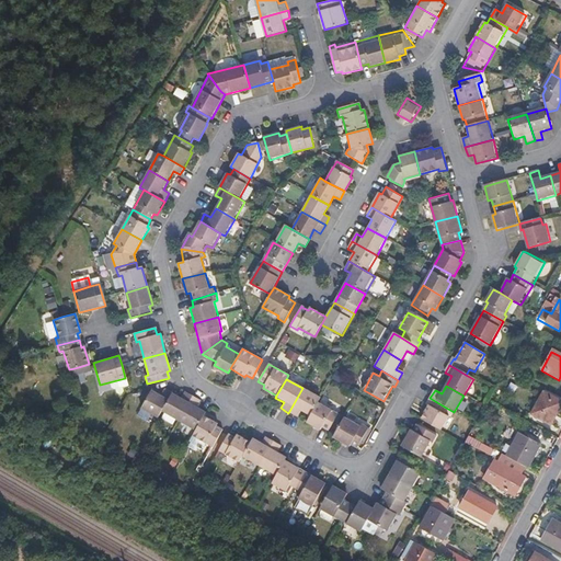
[(319,398),(302,388),(288,413),(297,418),(300,411),(309,415),(317,402),(319,398)]
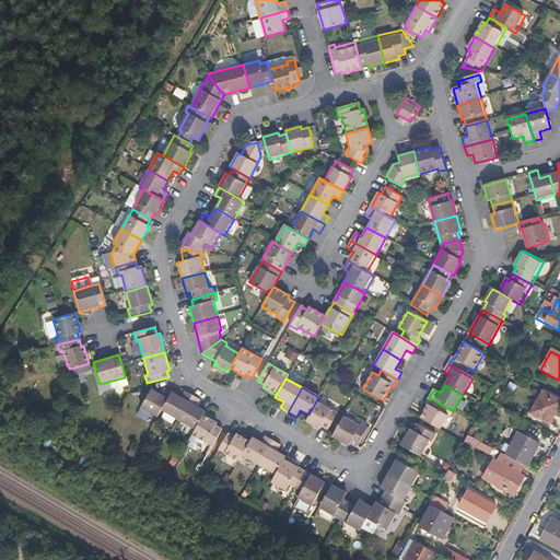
[(159,394),(149,388),(138,408),(155,418),(160,411),(171,393),(163,388),(159,394)]
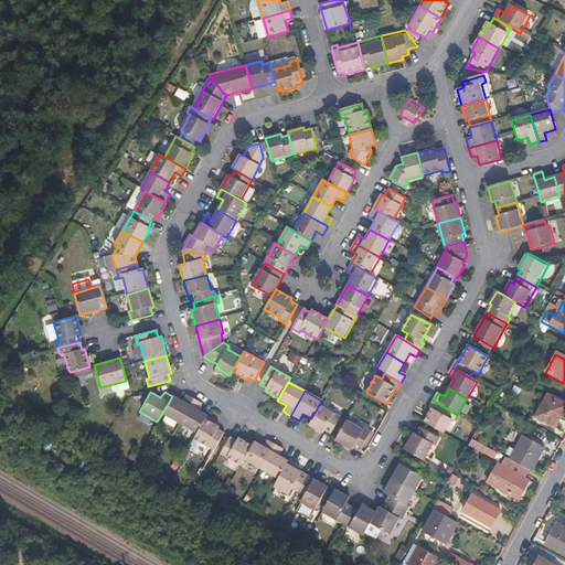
[(181,402),(172,396),(161,415),(179,424),(193,400),(185,395),(181,402)]
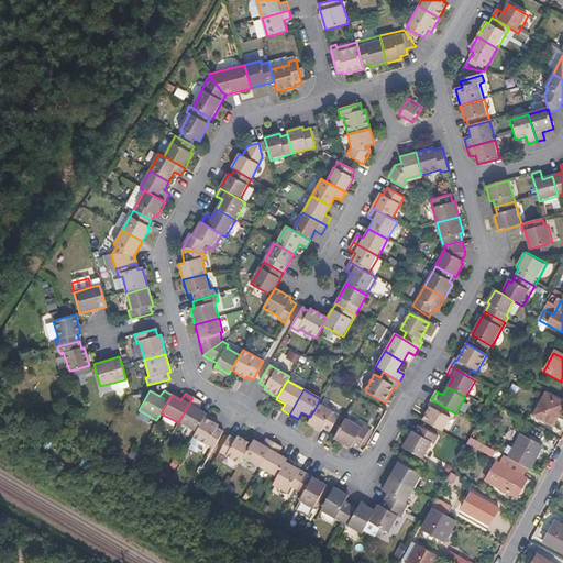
[(562,405),(562,403),(544,394),(532,416),(552,427),(562,405)]
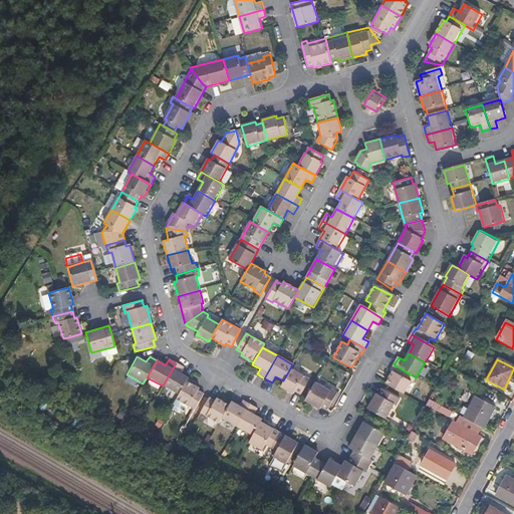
[(183,367),(176,363),(163,386),(179,395),(186,381),(188,378),(180,373),(183,367)]
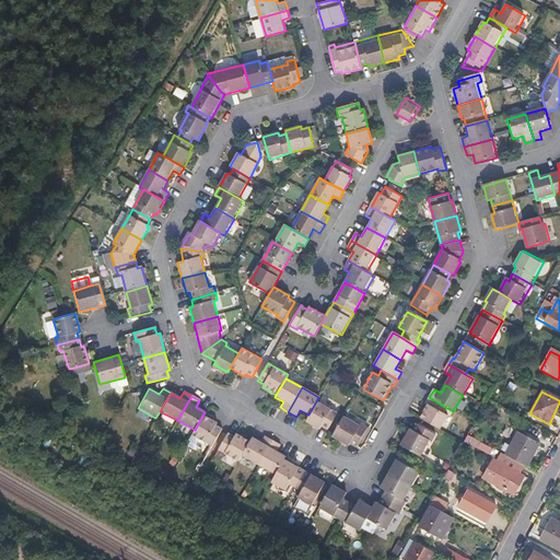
[(426,405),(428,406),(420,419),(440,431),(448,416),(443,412),(445,407),(429,397),(426,405)]
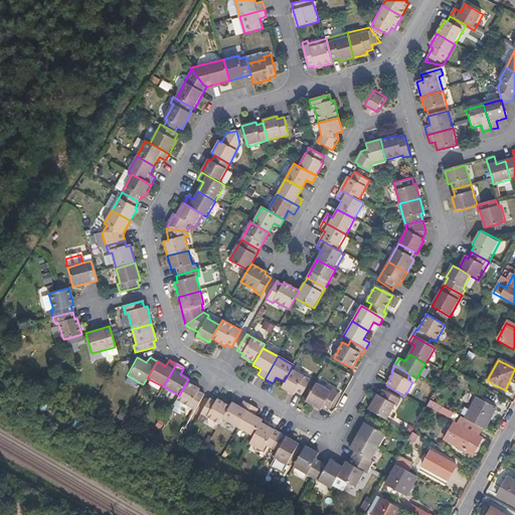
[(308,379),(291,369),(284,381),(281,387),(293,395),(295,392),(300,395),(308,379)]
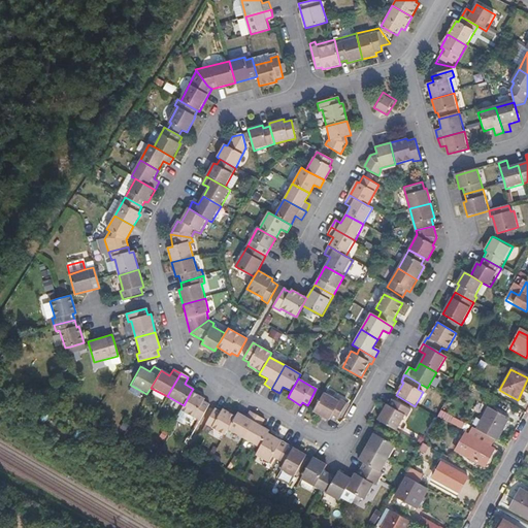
[(191,392),(184,405),(179,410),(199,422),(208,406),(202,403),(203,400),(191,392)]
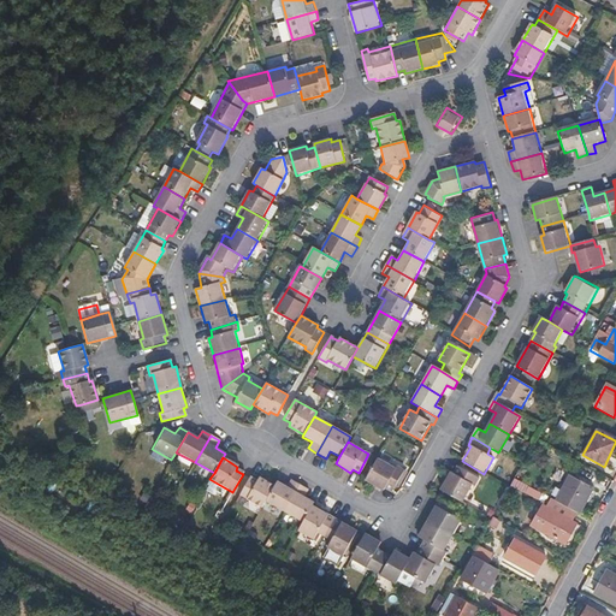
[(394,468),(377,457),(366,477),(363,480),(383,491),(384,489),(391,492),(403,469),(396,466),(394,468)]
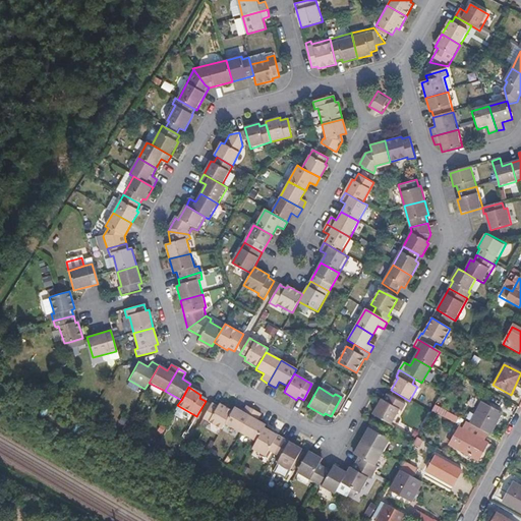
[(383,401),(381,400),(372,415),(375,417),(392,426),(400,411),(402,413),(406,406),(388,396),(387,395),(383,401)]
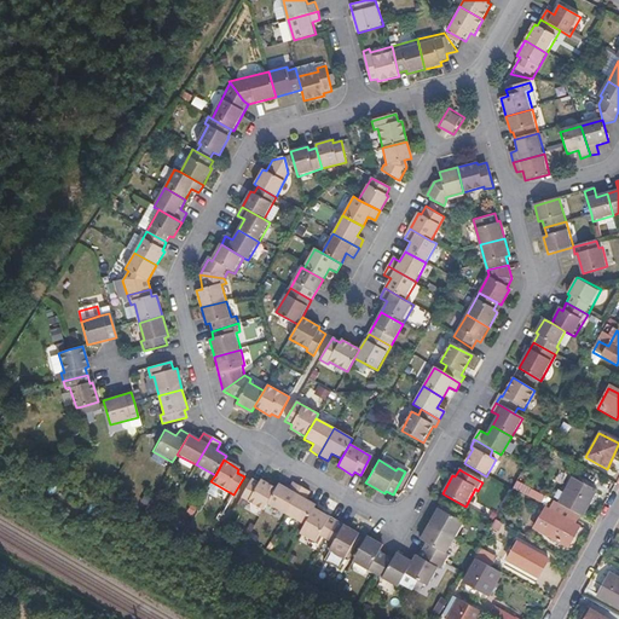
[(595,490),(571,478),(557,503),(579,515),(582,516),(595,490)]
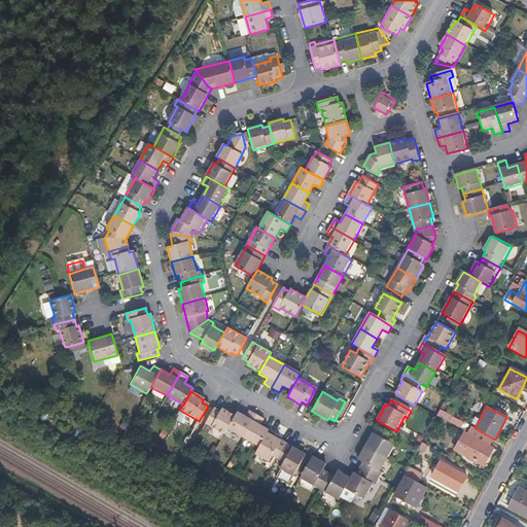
[(220,412),(213,409),(204,424),(223,435),(226,429),(234,416),(221,409),(220,412)]
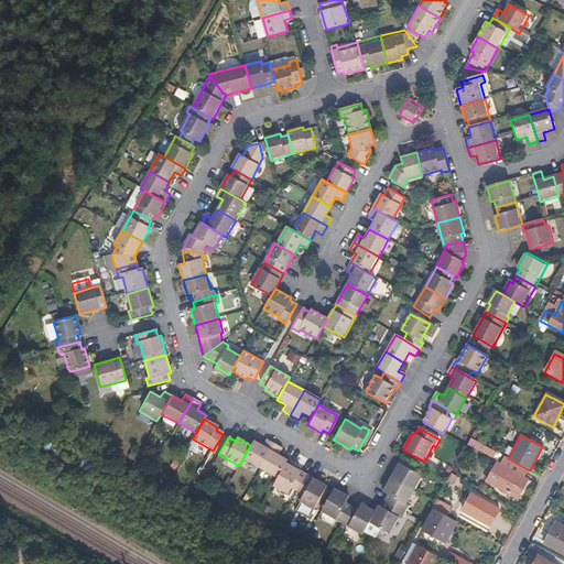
[(252,441),(250,445),(242,459),(260,468),(273,445),(266,441),(262,446),(252,441)]
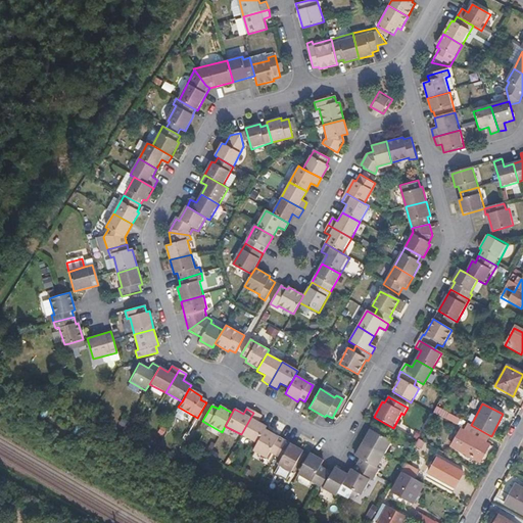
[(260,417),(253,413),(241,434),(256,443),(264,430),(266,427),(257,423),(260,417)]
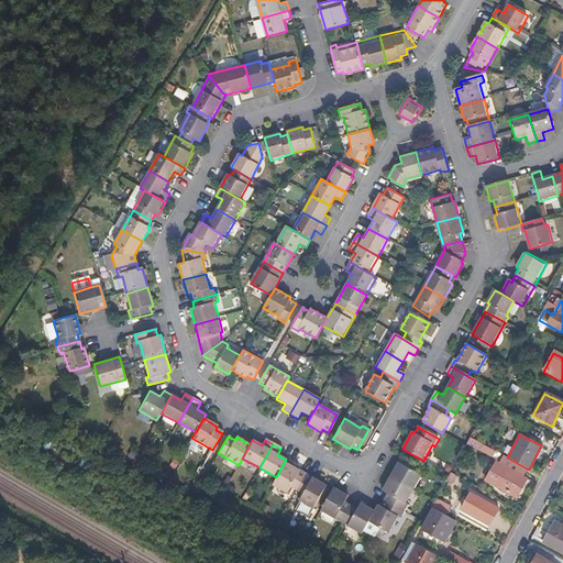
[(481,444),(478,449),(492,456),(494,451),(481,444)]
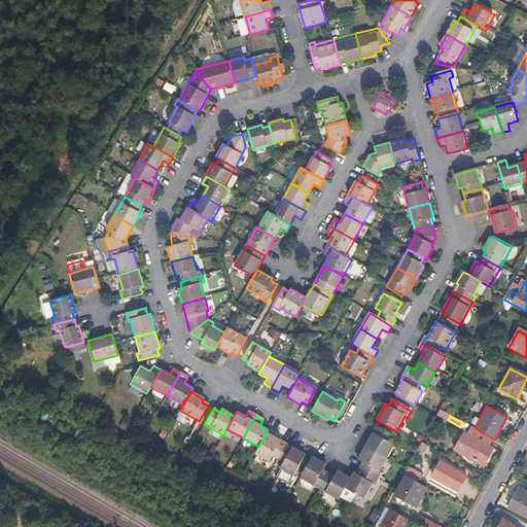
[(393,435),(377,426),(365,447),(387,460),(395,445),(390,442),(393,435)]
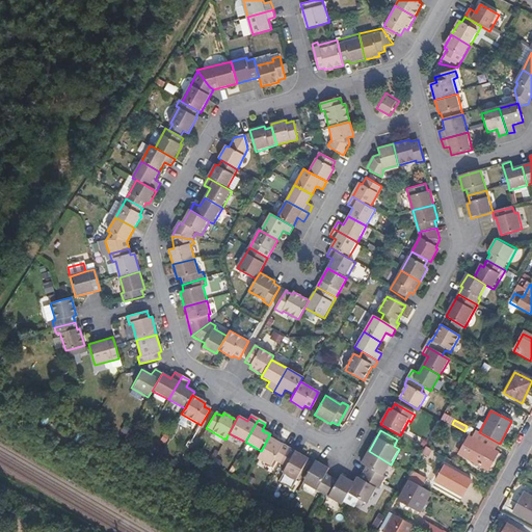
[(472,440),(468,437),(458,454),(486,470),(496,453),(494,451),(498,443),(479,432),(477,431),(472,440)]
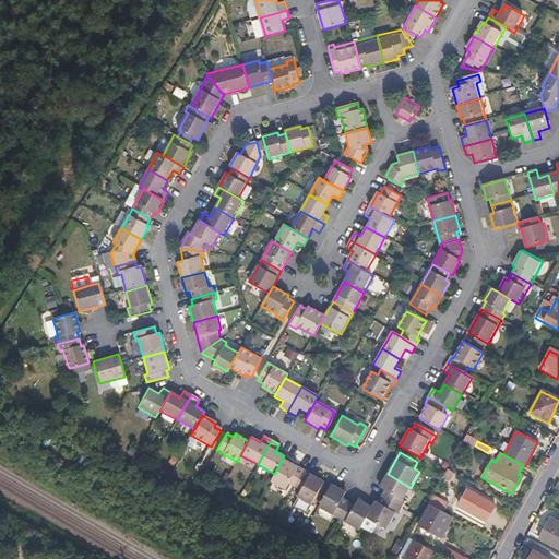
[(302,472),(282,460),(274,474),(271,479),(286,487),(289,482),(295,485),(302,472)]
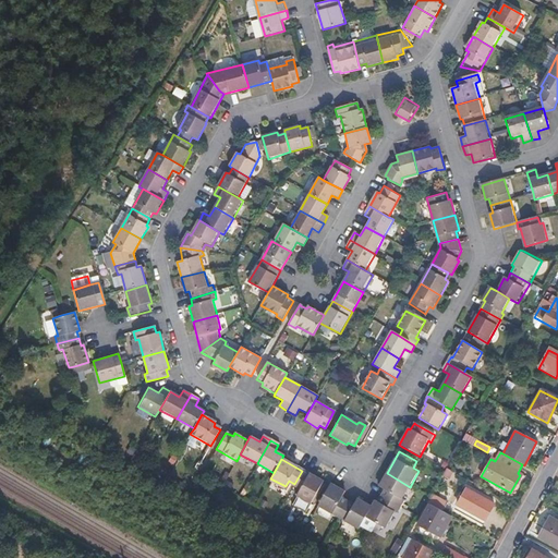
[(302,471),(294,484),(300,487),(296,493),(312,501),(323,483),(302,471)]
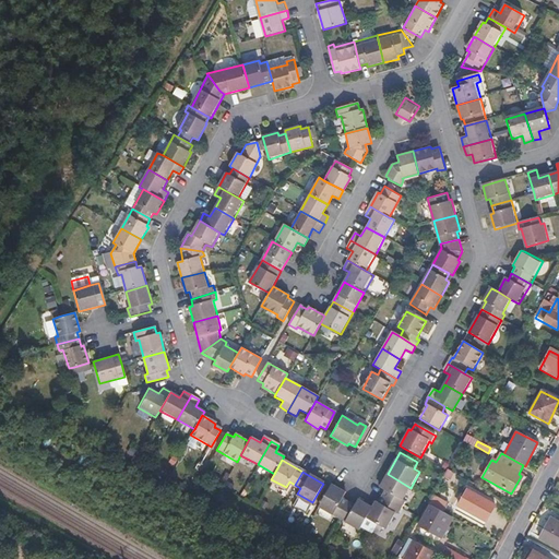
[(388,474),(379,488),(385,491),(382,498),(401,509),(405,502),(403,501),(411,488),(388,474)]
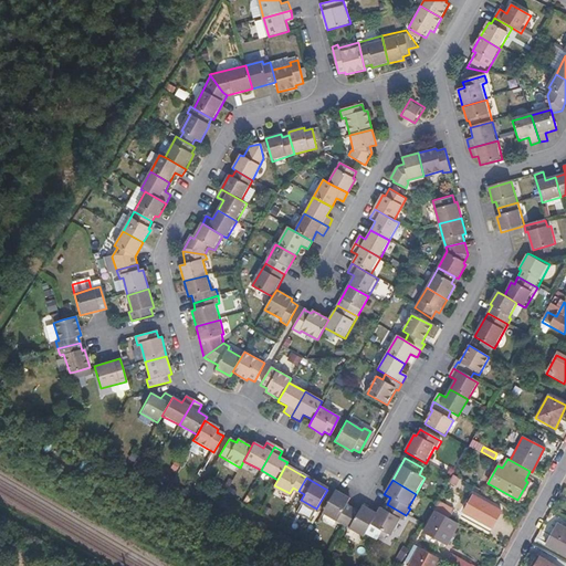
[(333,491),(333,493),(321,513),(342,525),(350,510),(345,506),(348,500),(333,491)]
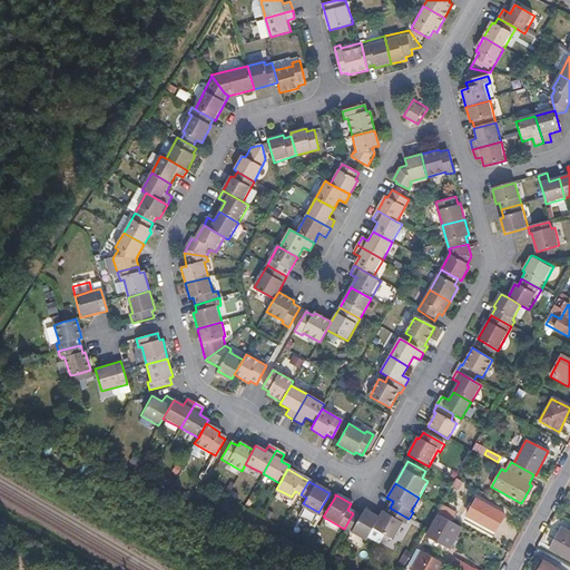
[(492,509),(474,500),(467,516),(495,531),(503,516),(499,513),(500,511),(493,507),(492,509)]
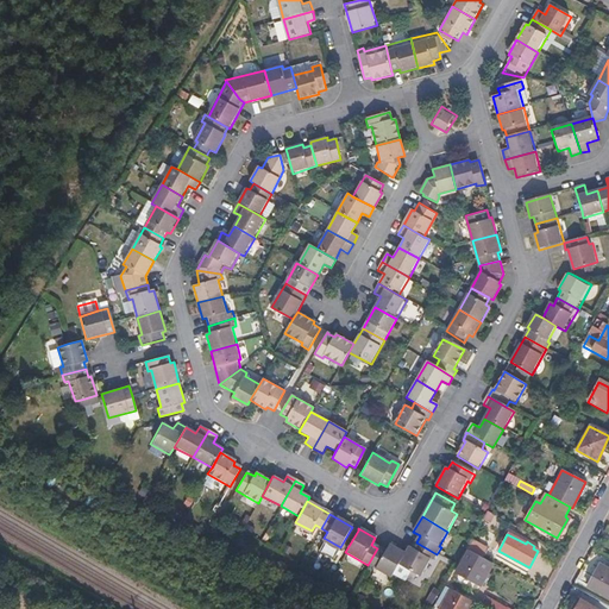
[(470,538),(468,542),(464,547),(468,550),(479,557),(485,546),(470,538)]
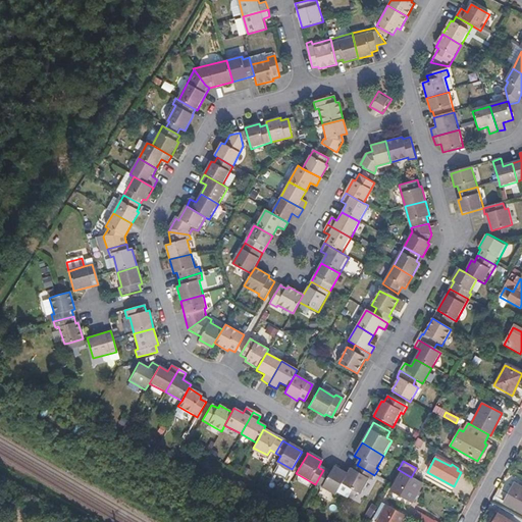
[(276,465),(274,473),(289,477),(291,469),(276,465)]
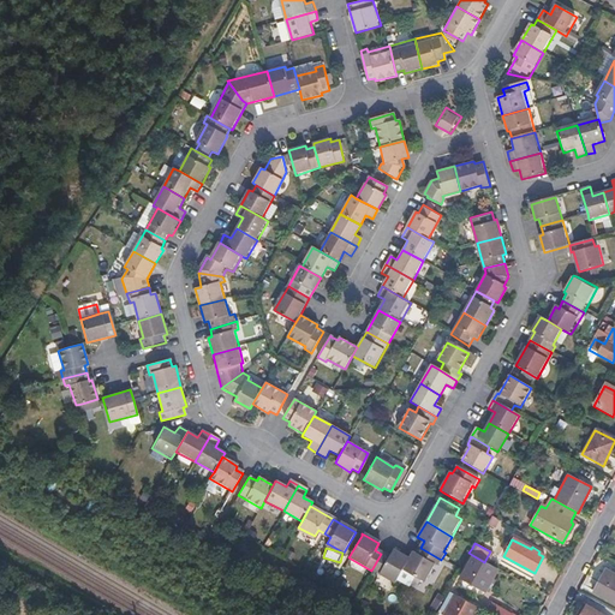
[(413,554),(408,561),(402,572),(425,585),(435,567),(437,567),(441,560),(421,548),(416,555),(413,554)]
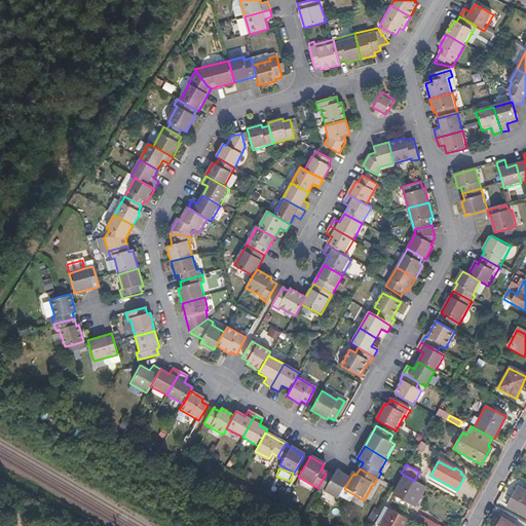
[(332,477),(326,474),(317,488),(339,499),(344,489),(349,480),(335,471),(332,477)]
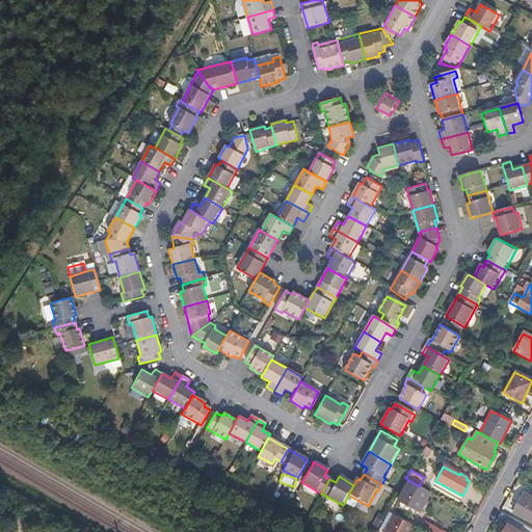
[(419,486),(408,480),(397,500),(418,511),(429,491),(419,486)]
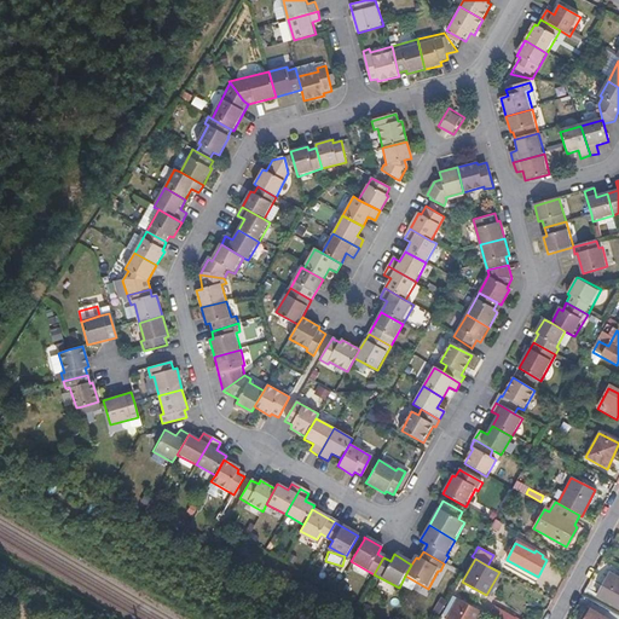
[(618,583),(608,578),(599,596),(618,607),(618,583)]
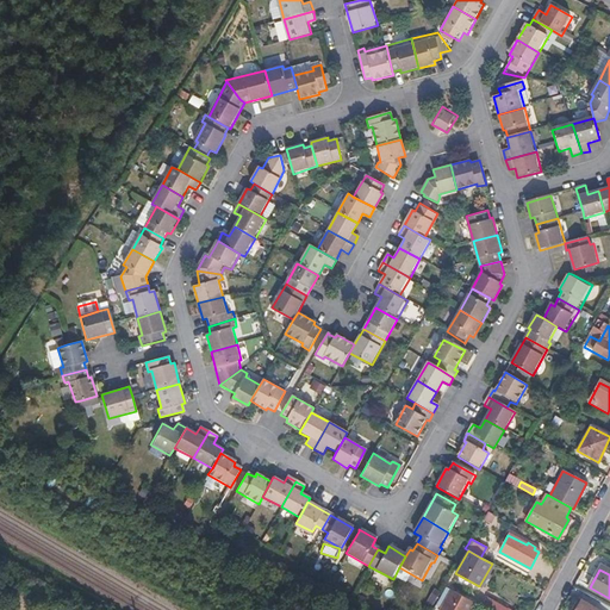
[(461,609),(467,599),(446,587),(434,609),(435,609),(461,609)]
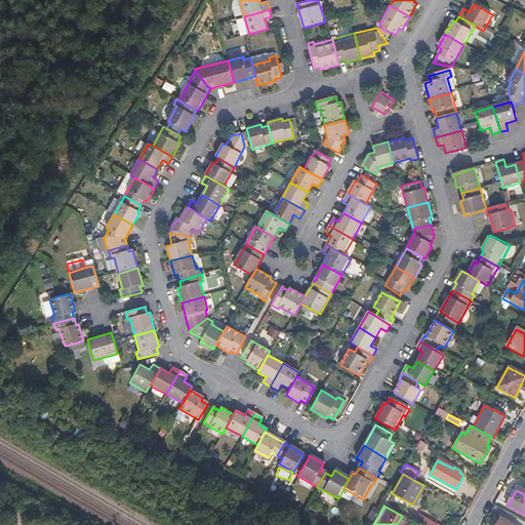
[(524,524),(524,523),(518,520),(505,512),(496,524),(524,524)]
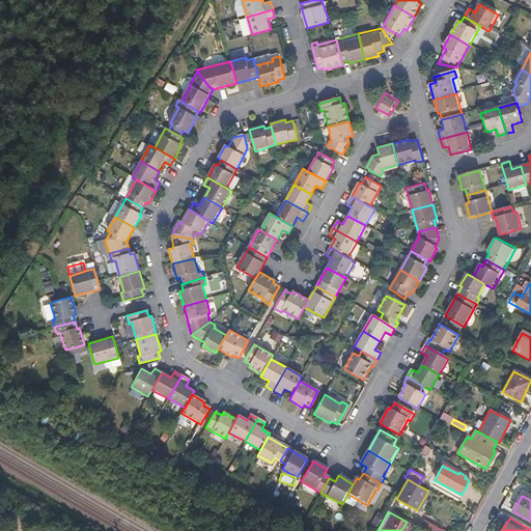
[(424,521),(419,529),(423,530),(440,530),(442,530),(424,521)]
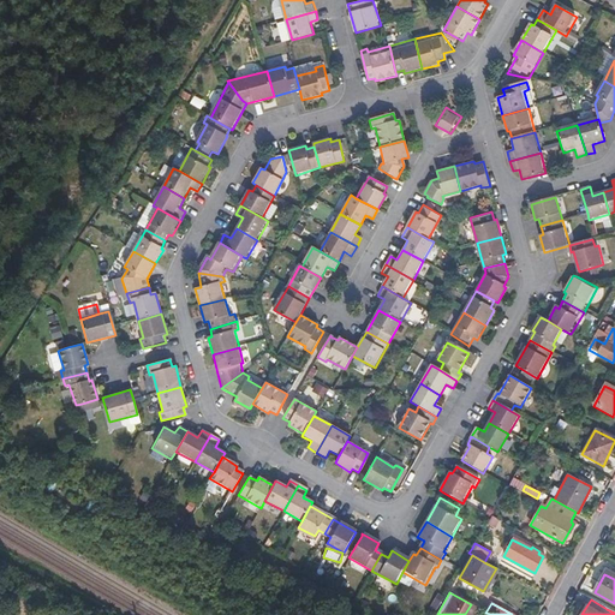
All buildings are outlined.
